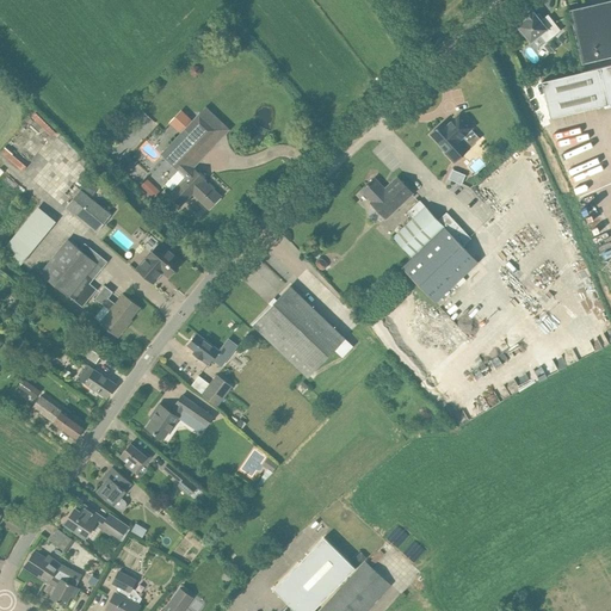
[(610,1),(572,12),(586,66),(610,59),(610,1)]
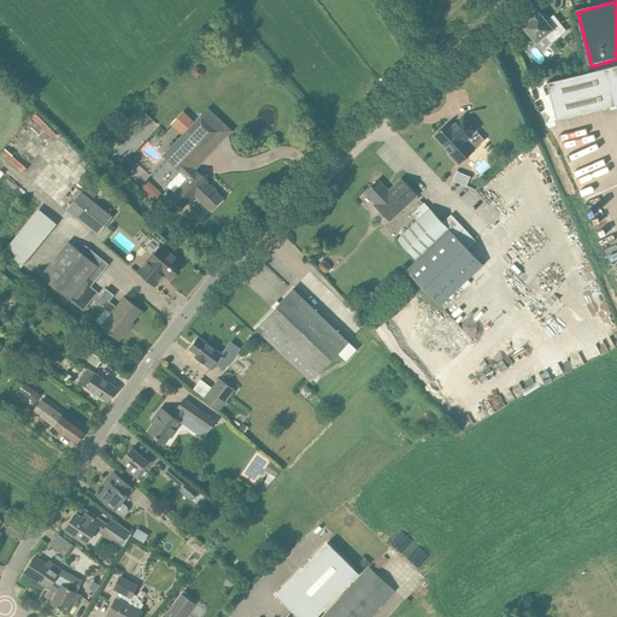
[(530,34),(536,42),(545,35),(551,42),(566,30),(553,15),(546,21),(539,12),(536,10),(529,15),(532,18),(530,19),(529,18),(523,23),(524,24),(523,25),(523,27),(522,28),(528,36),(530,34)]
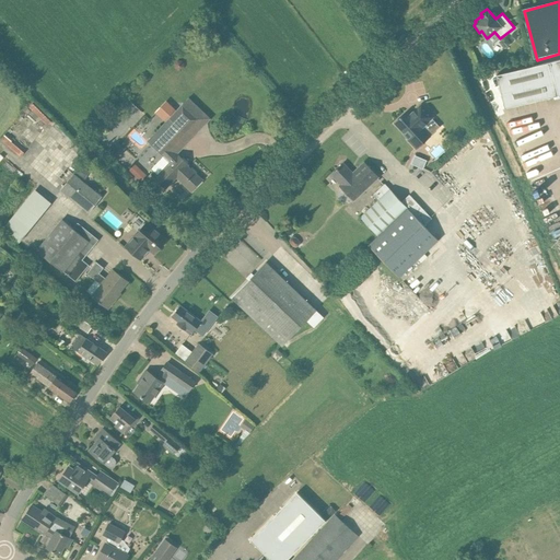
[(559,59),(497,74),(504,107),(559,94),(559,59)]
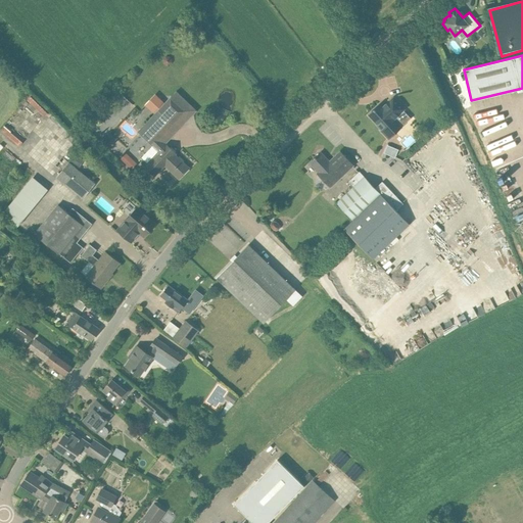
[(164,103),(155,95),(147,103),(156,111),(139,130),(154,145),(142,157),(147,162),(144,167),(153,176),(163,164),(179,179),(189,168),(175,154),(176,153),(165,143),(164,144),(159,139),(186,110),(171,96),(164,103)]
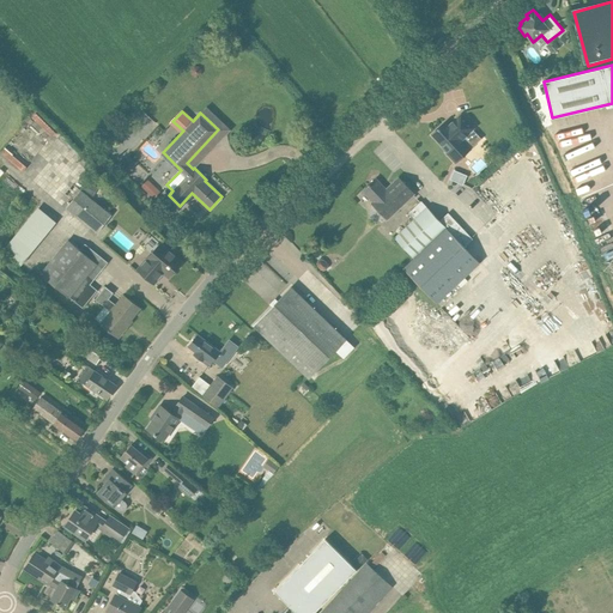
[(431,134),(447,152),(445,153),(455,164),(472,149),(462,139),(474,127),(461,114),(449,125),(445,121),(431,134)]
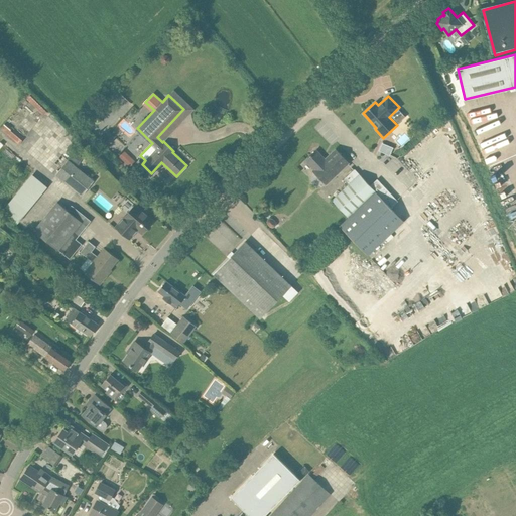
[(19,144),(24,138),(5,123),(1,129),(19,144)]
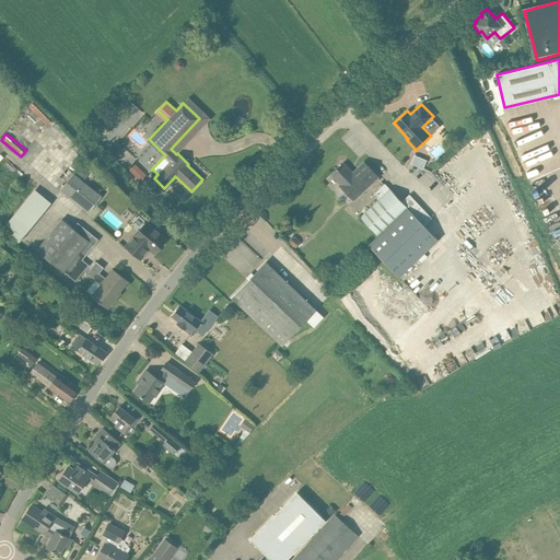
[(422,168),(427,158),(419,154),(417,159),(413,158),(411,162),(416,163),(415,165),(422,168)]
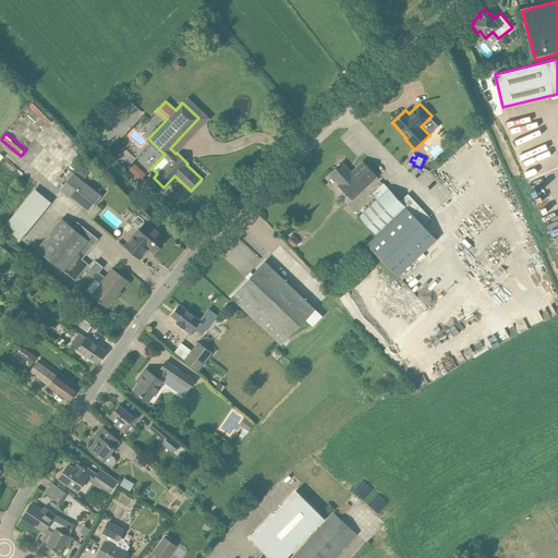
[(342,162),(329,174),(339,183),(338,184),(352,199),(377,177),(363,161),(351,172),(342,162)]
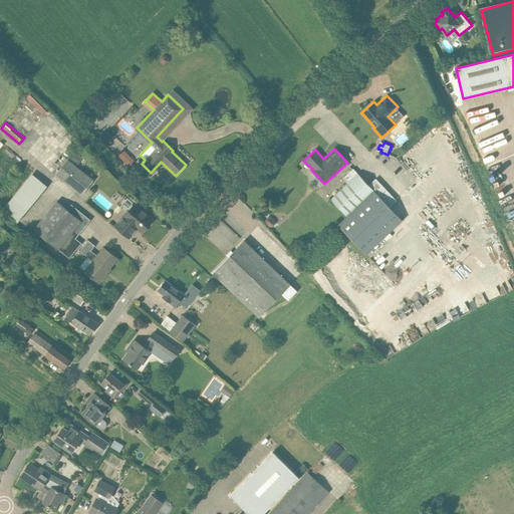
[(73,152),(69,160),(77,165),(82,157),(73,152)]
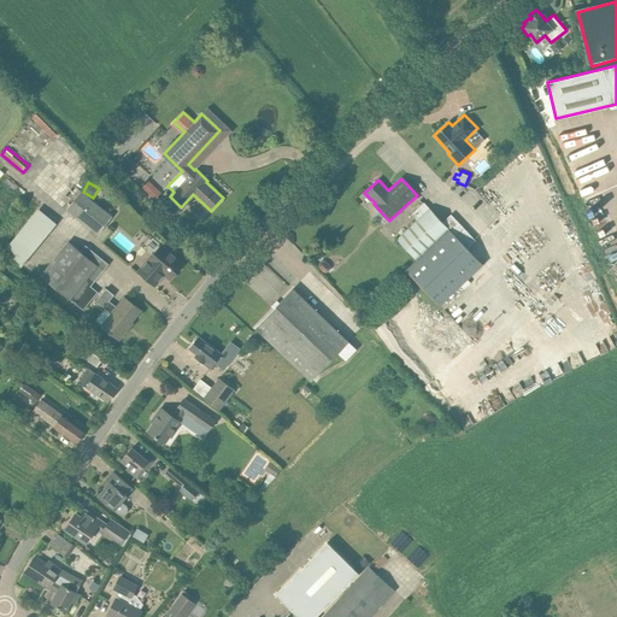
[(82,192),(66,209),(98,235),(112,217),(82,192)]
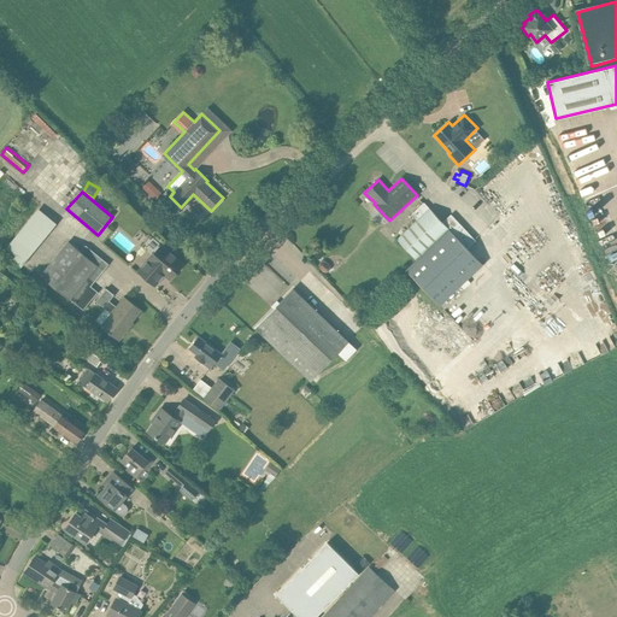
[(448,229),(442,222),(423,203),(411,215),(416,219),(397,239),(416,259),(448,229)]
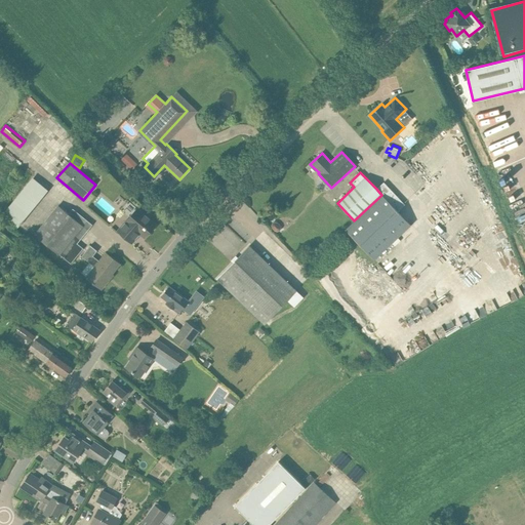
[(33,177),(3,214),(18,227),(48,190),(33,177)]
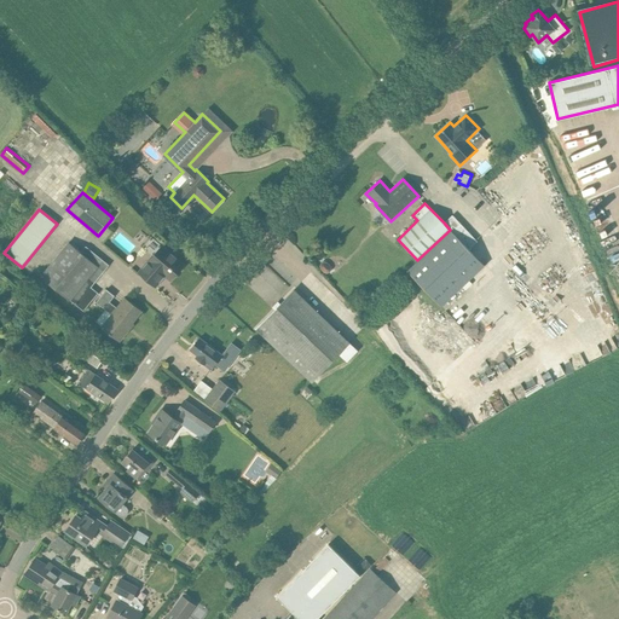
[(450,230),(417,260),(408,271),(441,307),(485,265),(469,249),(476,242),(452,215),(444,223),(450,230)]
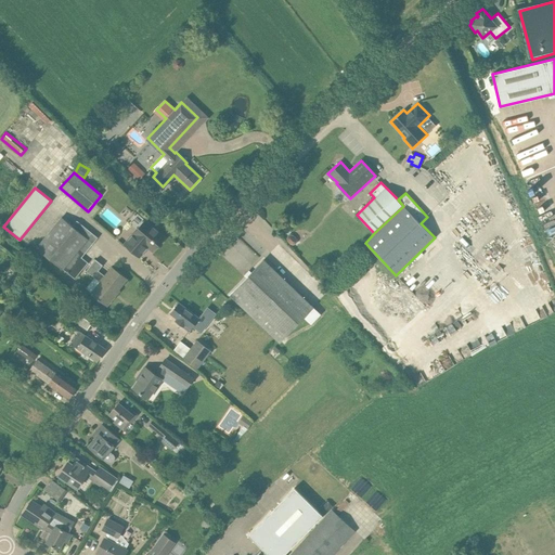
[(72,226),(61,216),(36,247),(63,270),(63,269),(75,279),(88,262),(81,257),(98,237),(77,220),(72,226)]
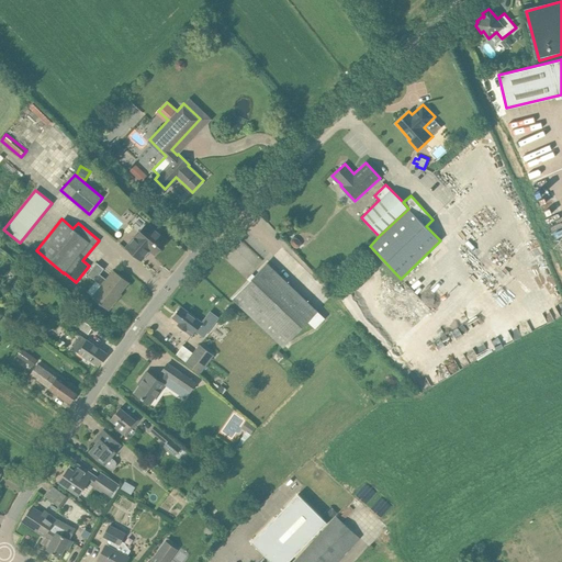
[(155,255),(167,240),(147,223),(126,247),(141,260),(149,250),(155,255)]
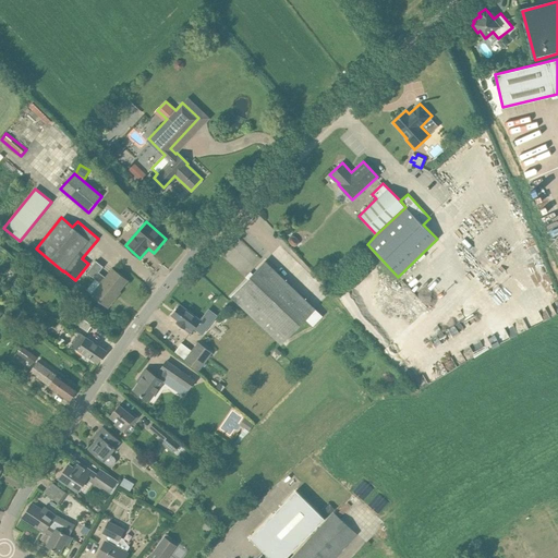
[(295,235),(292,234),(289,237),(288,239),(289,242),(292,245),(294,246),(298,245),(299,242),(298,239),(295,235)]
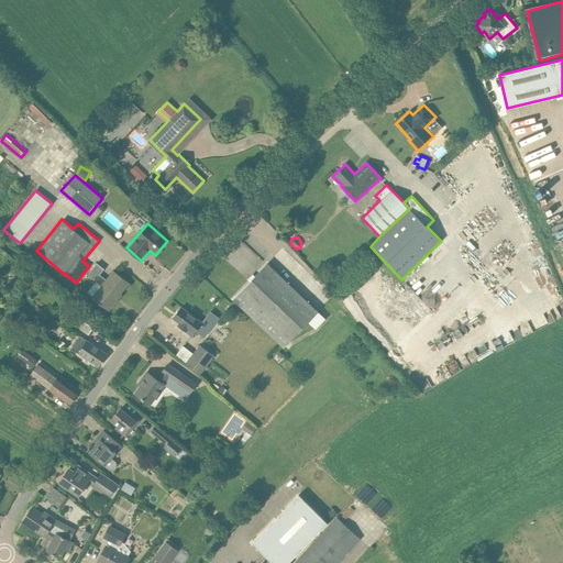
[(88,275),(101,285),(91,297),(109,310),(121,294),(120,294),(129,283),(112,271),(106,279),(100,274),(103,268),(97,263),(88,275)]
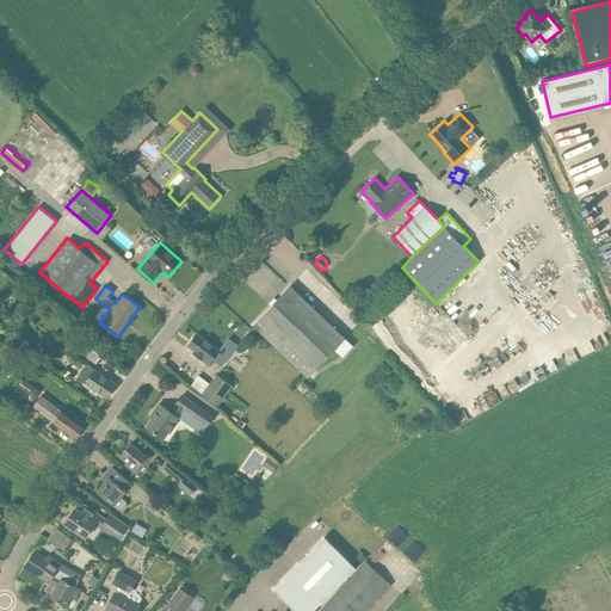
[(353,346),(345,338),(290,285),(253,325),(308,377),(334,350),(343,357),(353,346)]
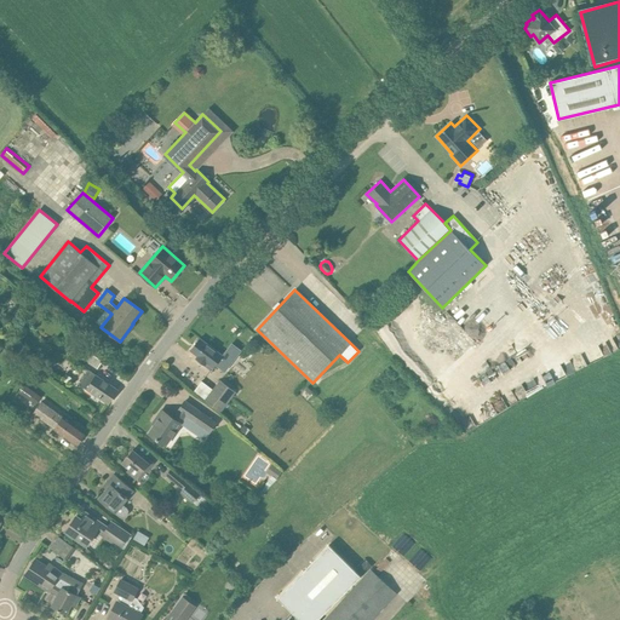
[(211,371),(216,365),(224,371),(240,350),(231,344),(223,355),(200,338),(190,351),(197,356),(195,359),(205,366),(211,371)]
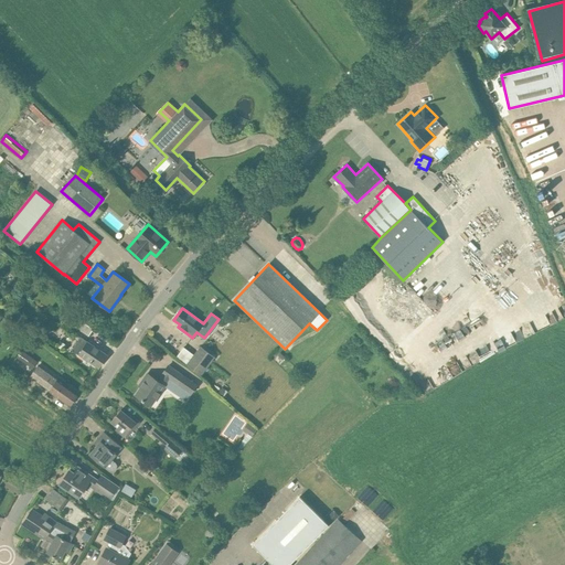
[(82,310),(72,324),(87,336),(97,322),(82,310)]
